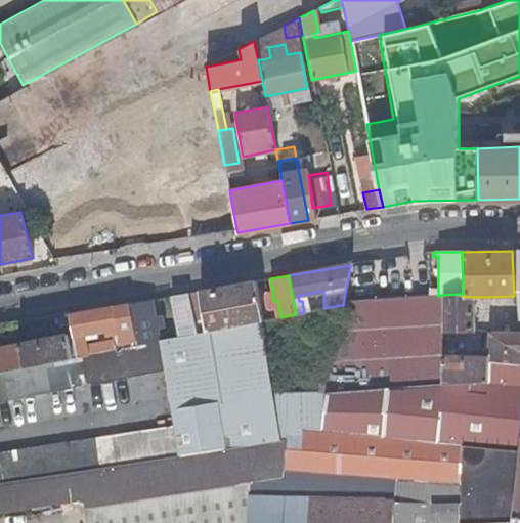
[(196,334),(262,320),(254,281),(188,294),(196,334)]
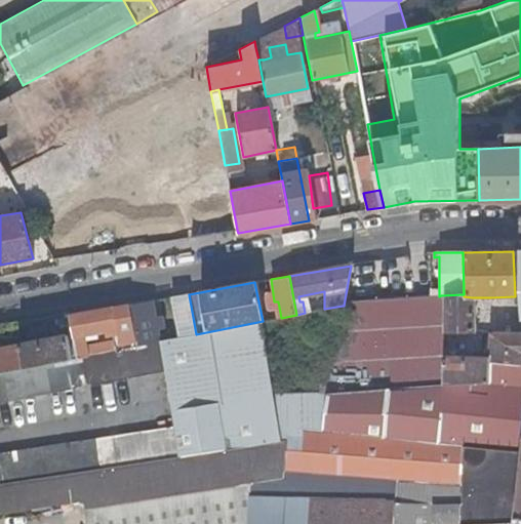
[(171,297),(177,337),(196,334),(189,294),(171,297)]
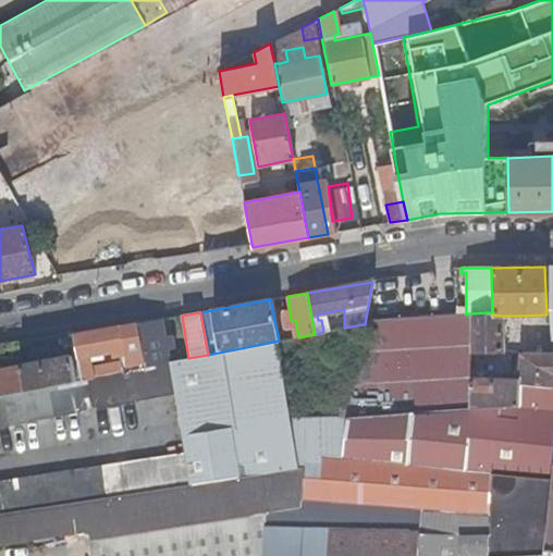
[(468,313),(468,314),(469,346),(469,351),(500,351),(501,316),(492,314),(492,312),(468,313)]
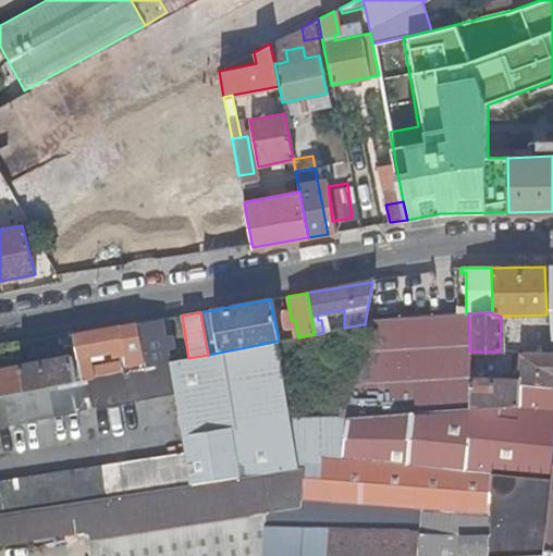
[(440,316),(440,343),(440,346),(441,346),(469,346),(468,314),(440,316)]
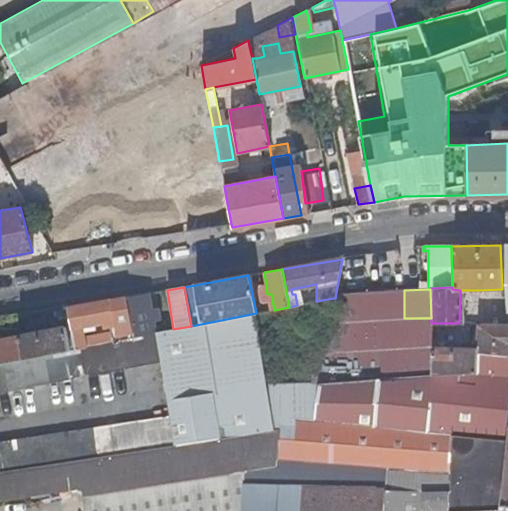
[(334,298),(325,335),(343,336),(348,316),(403,311),(400,292),(335,298),(334,298)]
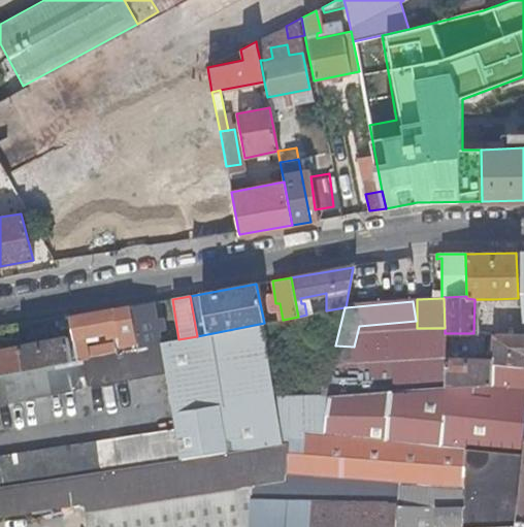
[(137,348),(159,343),(152,302),(130,306),(137,348)]
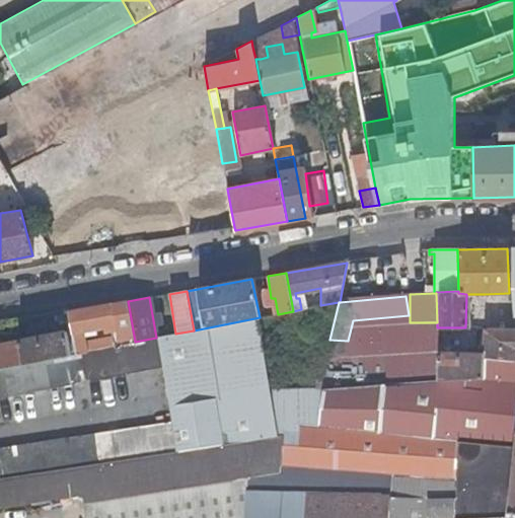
[(74,353),(135,342),(128,301),(67,312),(74,353)]
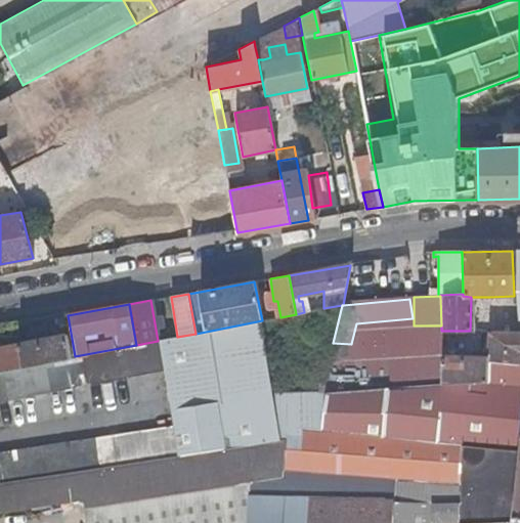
[(216,402),(222,449),(280,440),(262,320),(196,334),(177,337),(160,340),(172,410),(216,402)]
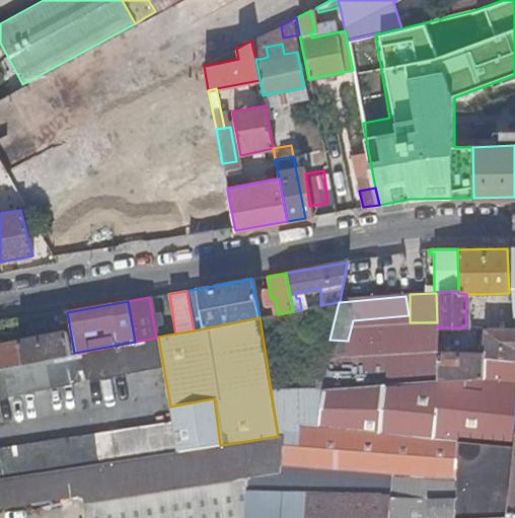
[(368,351),(381,352),(412,353),(411,322),(410,322),(410,319),(367,321),(368,351)]
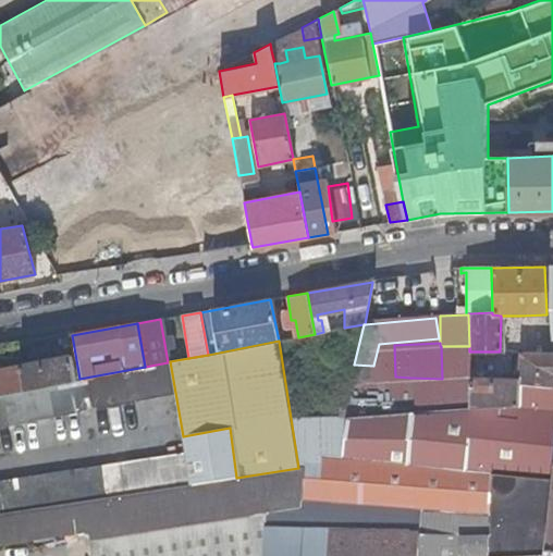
[(552,353),(518,353),(516,382),(469,380),(470,409),(517,405),(518,384),(552,387),(552,353)]
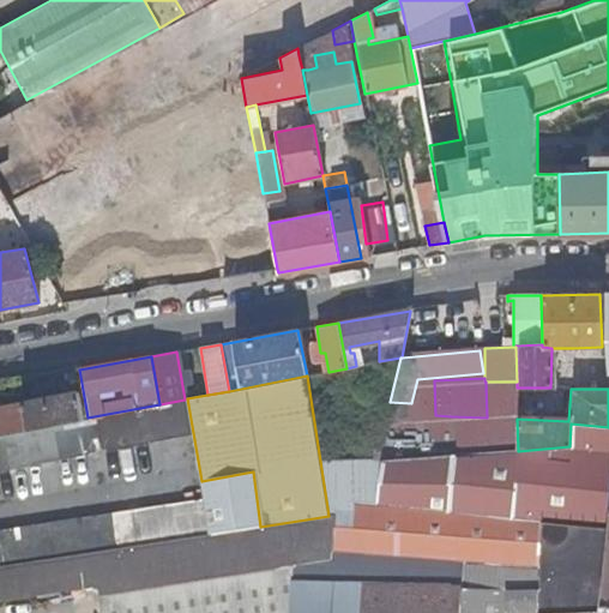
[(28,430),(82,419),(77,391),(22,402),(28,430)]
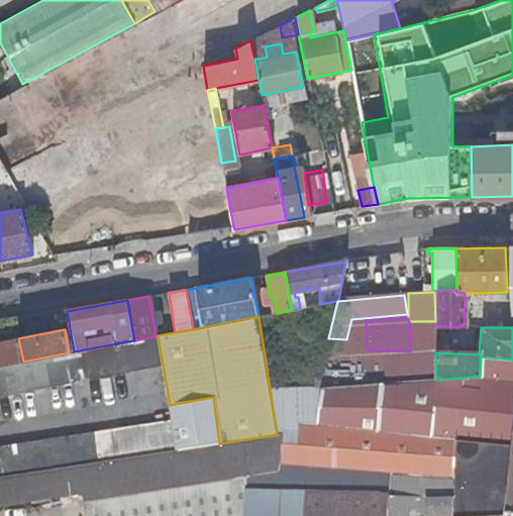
[(0,395),(161,364),(157,336),(156,336),(134,340),(74,351),(69,352),(23,362),(0,366),(0,395)]
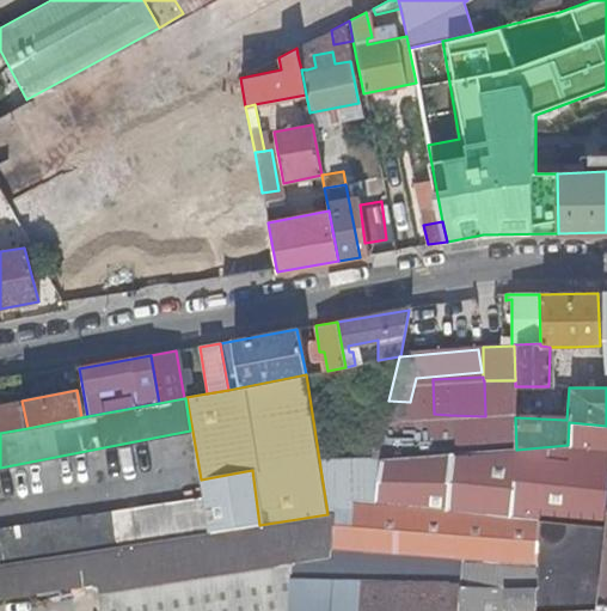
[(0,433),(28,428),(22,401),(0,404),(0,433)]
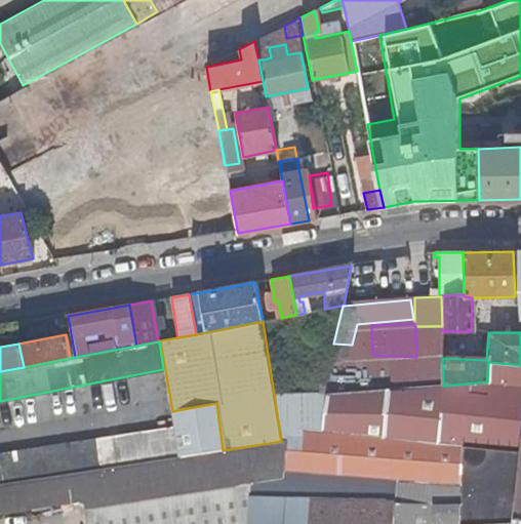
[(386,356),(388,389),(418,387),(418,357),(416,357),(386,356)]
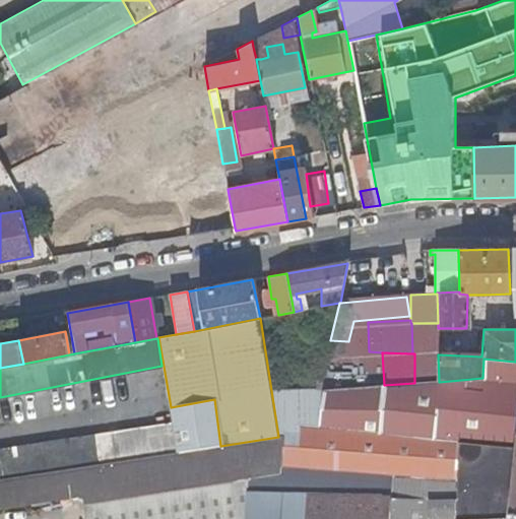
[(414,353),(414,383),(439,382),(438,354),(414,353)]
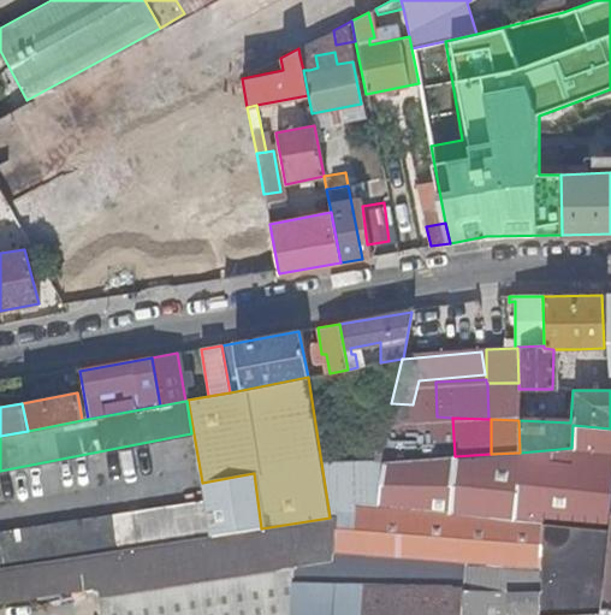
[(381,462),(377,506),(427,510),(610,530),(610,519),(610,429),(573,425),(571,448),(520,453),(491,454),(455,456),(381,462)]
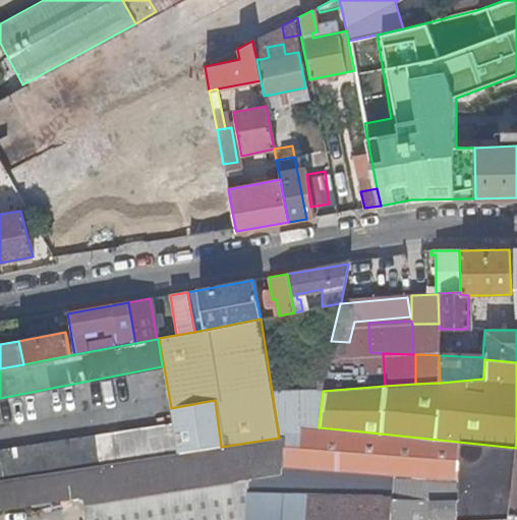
[(171,408),(179,453),(221,447),(215,400),(171,408)]
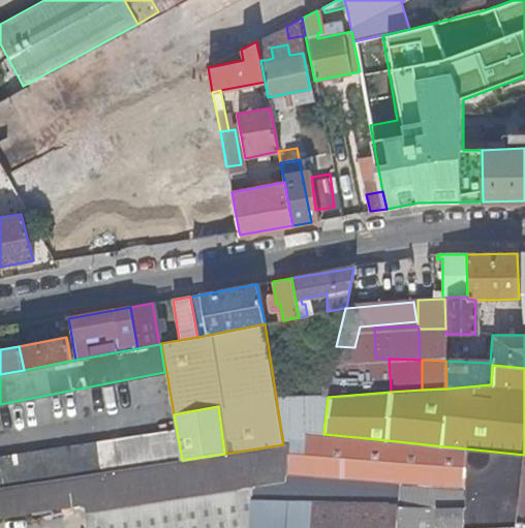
[(0,486),(179,460),(174,430),(0,455),(0,486)]
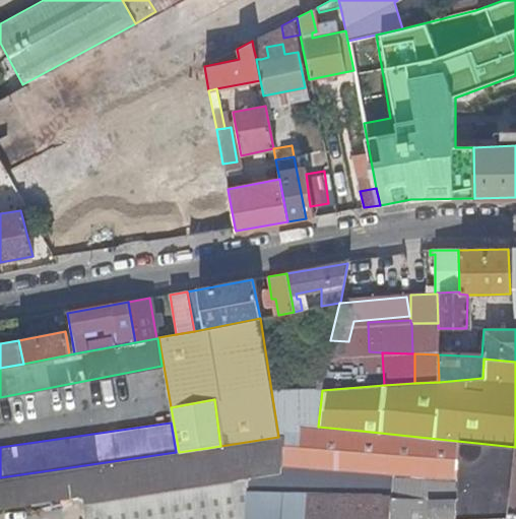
[(293,435),(278,466),(359,472),(361,431),(318,427),(298,425),(295,434),(293,435)]
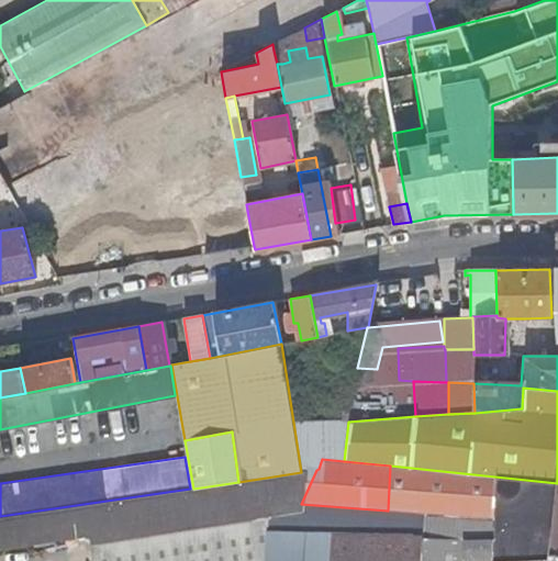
[(390,466),(388,511),(422,513),(492,517),(490,560),(557,560),(557,473),(557,483),(390,466)]
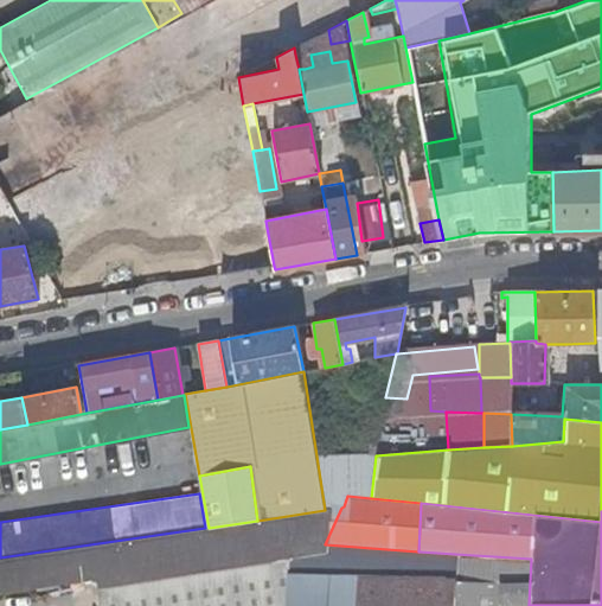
[(0,592),(64,584),(93,579),(96,605),(286,605),(288,574),(454,581),(455,554),(418,552),(325,544),(331,509),(325,510),(257,521),(209,528),(205,528),(0,557),(0,592)]
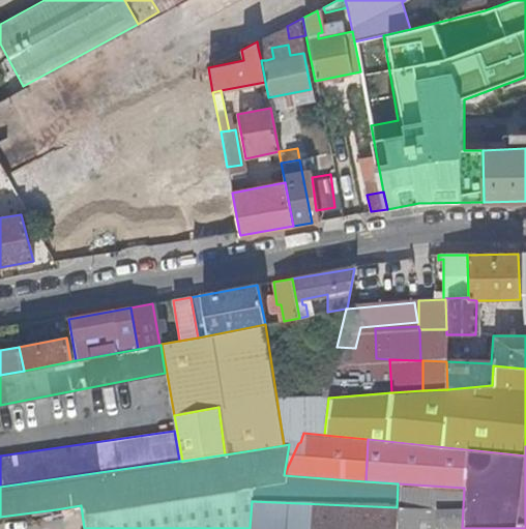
[(464,488),(398,483),(397,507),(396,528),(525,528),(462,528),(464,488)]
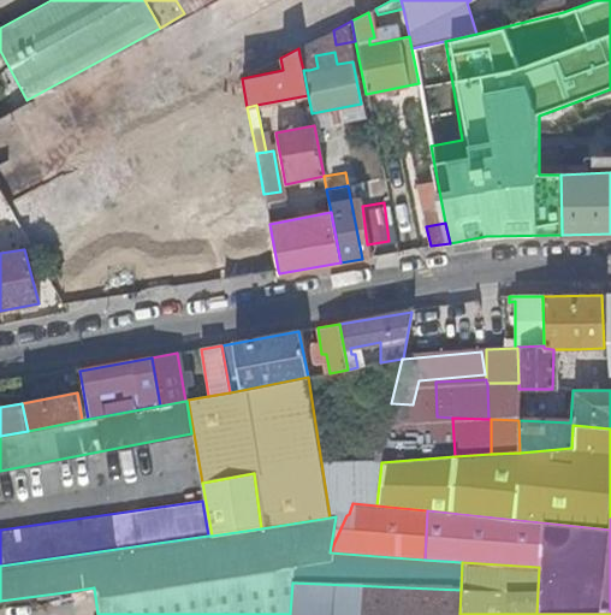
[(460,614),(461,590),(292,583),(290,614),(460,614)]
